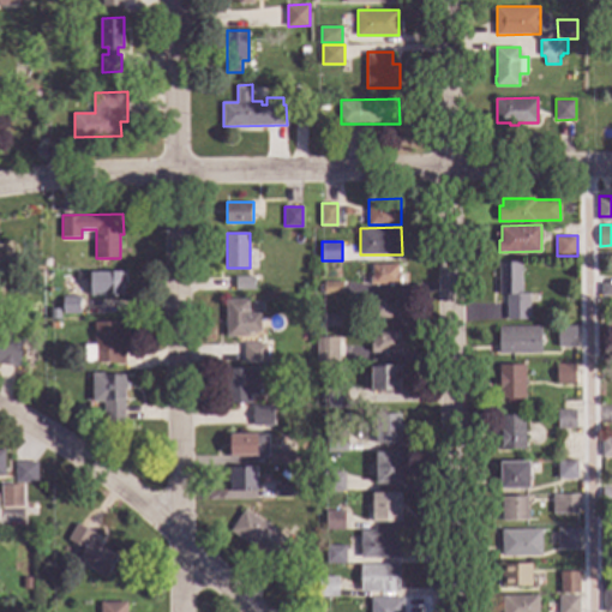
[(522,293),(529,293),(531,319),(509,319),(508,294),(501,294),(499,261),(522,261),(522,293)]
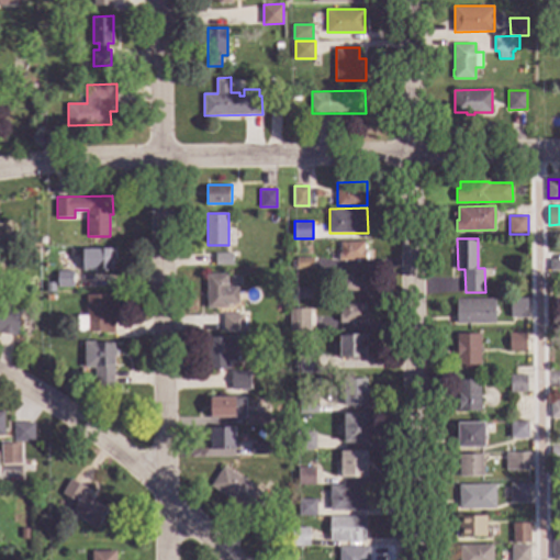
[(365,249),(366,249),(366,259),(339,259),(339,253),(340,253),(340,242),(365,242),(365,249)]
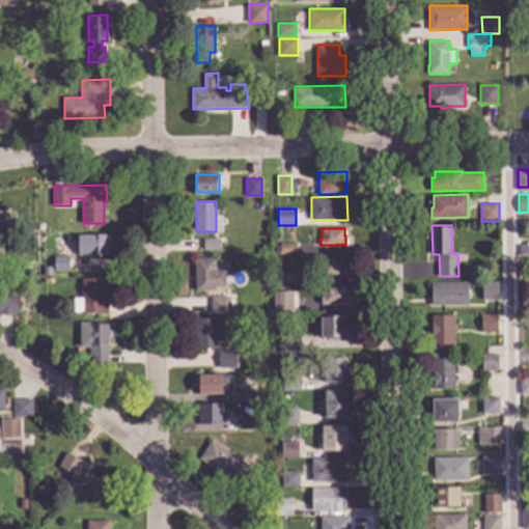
[(106,244),(107,244),(107,255),(79,255),(79,253),(77,253),(77,247),(79,247),(79,234),(106,234),(106,244)]
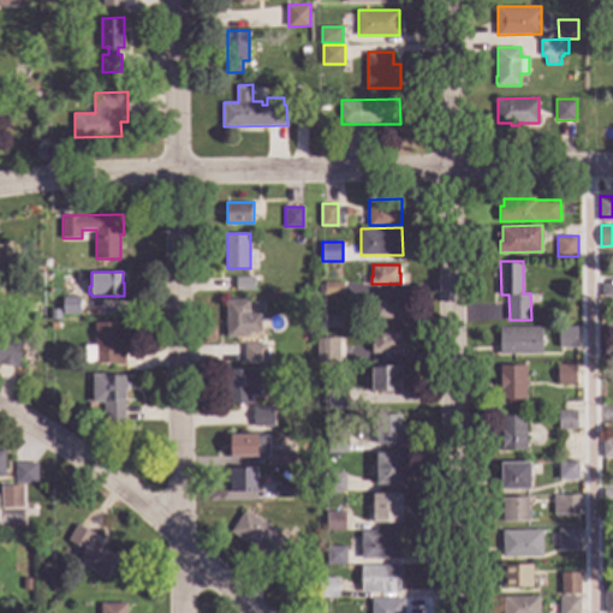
[(31,293),(11,293),(11,277),(31,277),(31,293)]
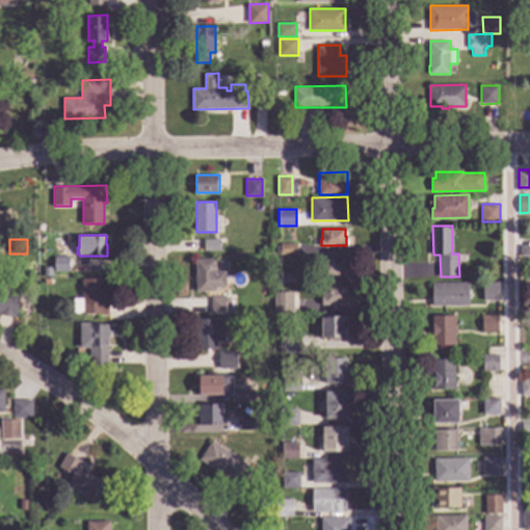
[(220,250),(205,250),(205,240),(220,239),(220,250)]
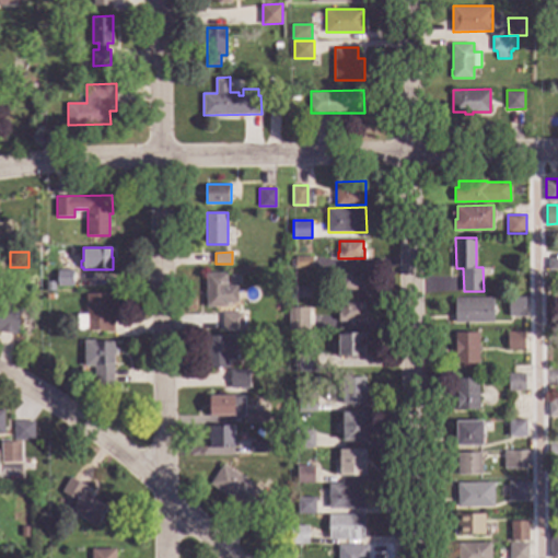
[(313,267),(295,268),(295,256),(313,256),(313,267)]
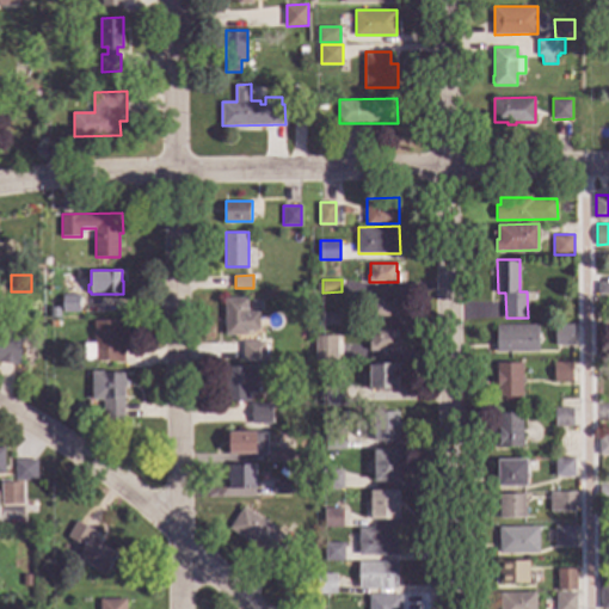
[(81,312),(63,312),(63,295),(81,295),(81,312)]
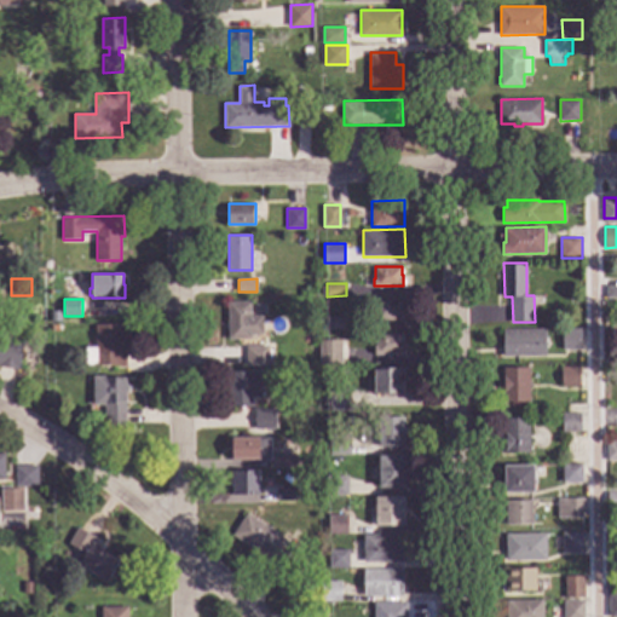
[(403,309),(404,309),(404,319),(375,321),(375,312),(376,312),(376,301),(403,300),(403,309)]
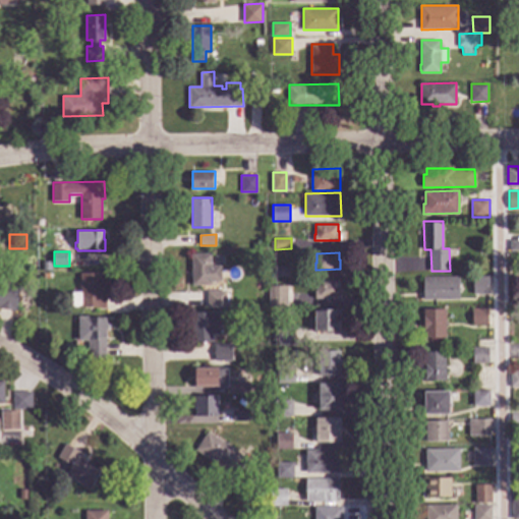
[(212,266),(222,266),(222,282),(212,282),(212,285),(192,285),(192,254),(212,253),(212,266)]
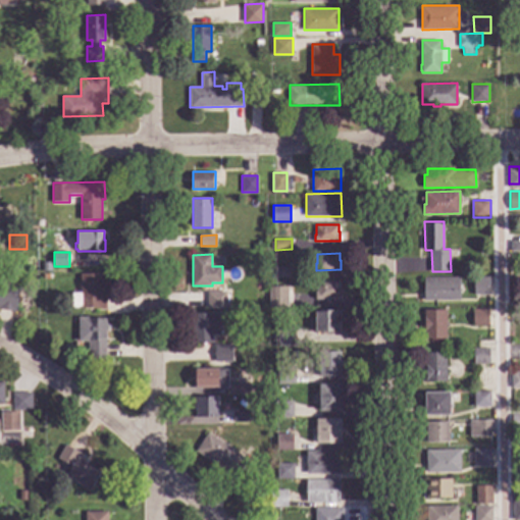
[(52,271),(42,271),(42,262),(52,261),(52,271)]
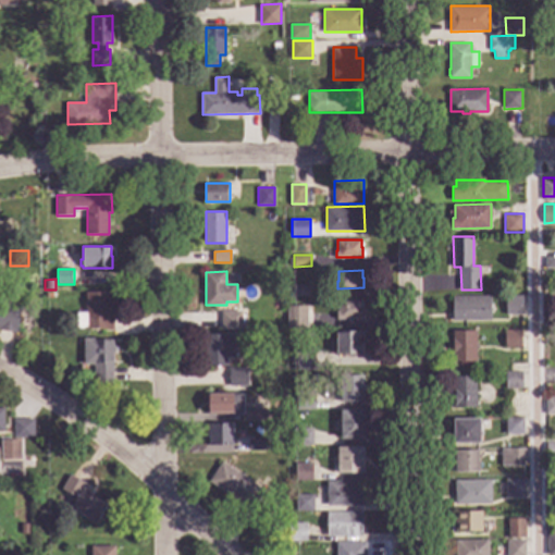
[(311,296),(288,296),(288,287),(295,287),(295,284),(311,284),(311,296)]
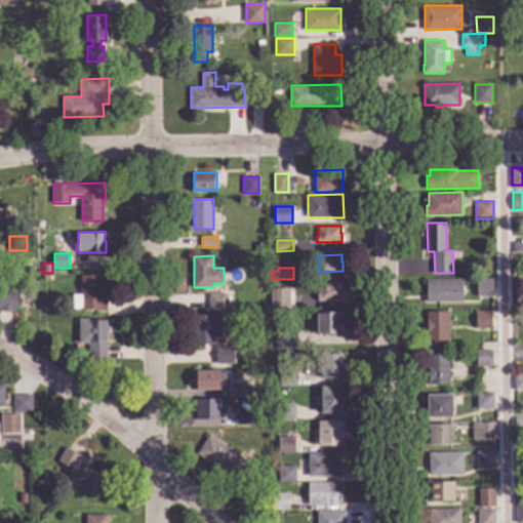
[(103,286),(104,286),(104,294),(108,294),(108,312),(103,312),(103,310),(82,310),(82,308),(73,308),(73,294),(82,294),(82,275),(103,275),(103,286)]
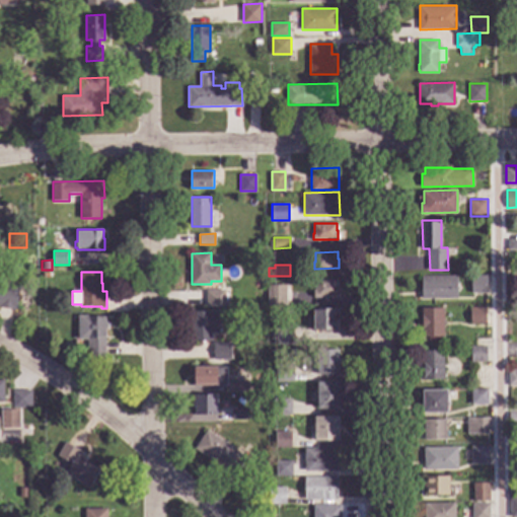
[(458,298),(422,299),(422,276),(457,275),(458,298)]
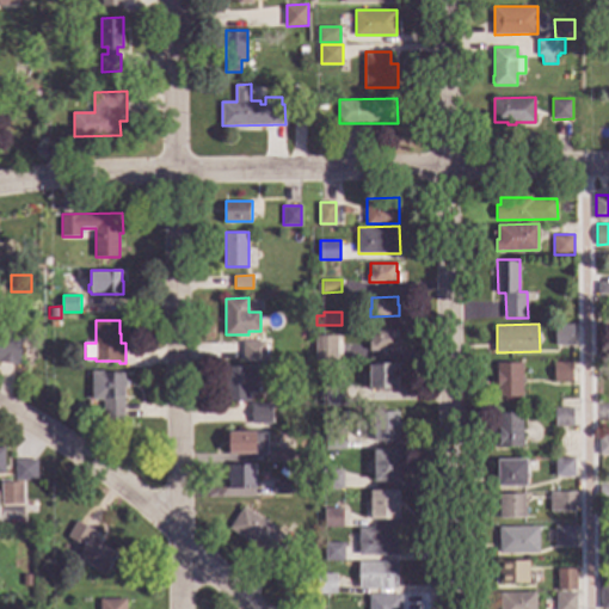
[(574,324),(574,344),(555,345),(555,324),(574,324)]
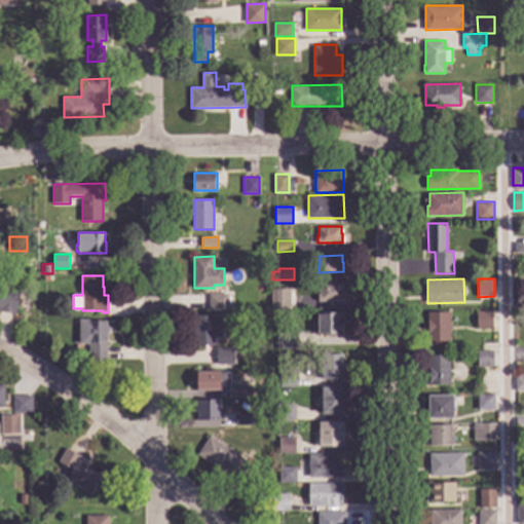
[(0,283),(22,288),(16,314),(0,310),(0,283)]
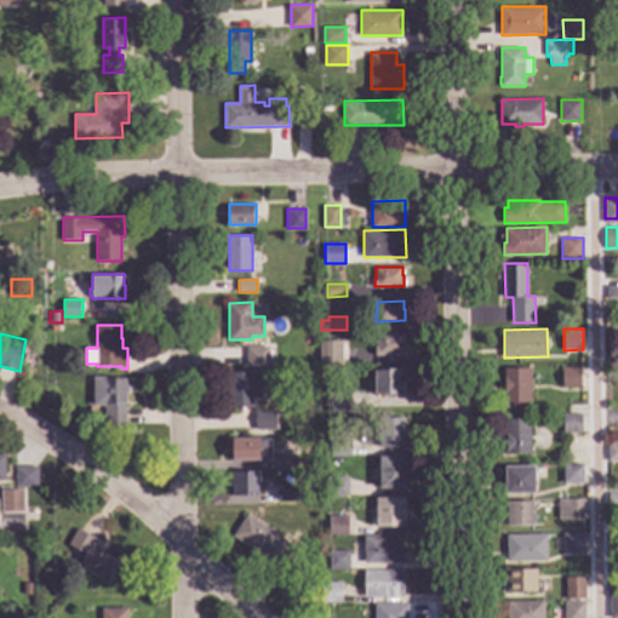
[(404,344),(405,344),(405,354),(376,354),(376,347),(377,347),(377,336),(404,336),(404,344)]
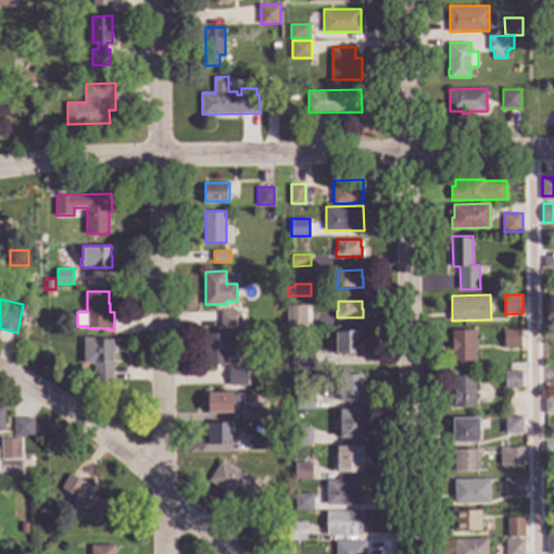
[(246,326),(227,326),(228,313),(246,313),(246,326)]
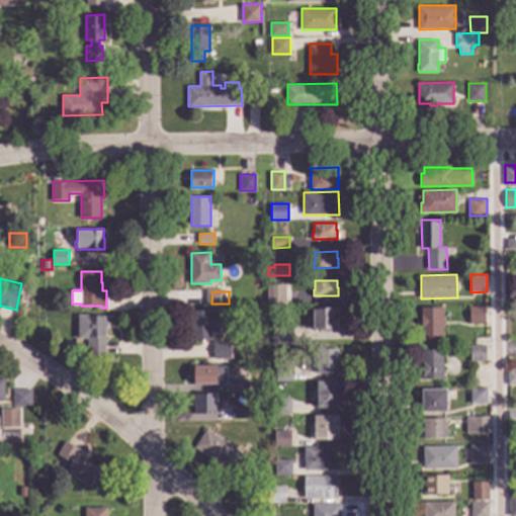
[(289,291),(290,304),(274,304),(274,291),(289,291)]
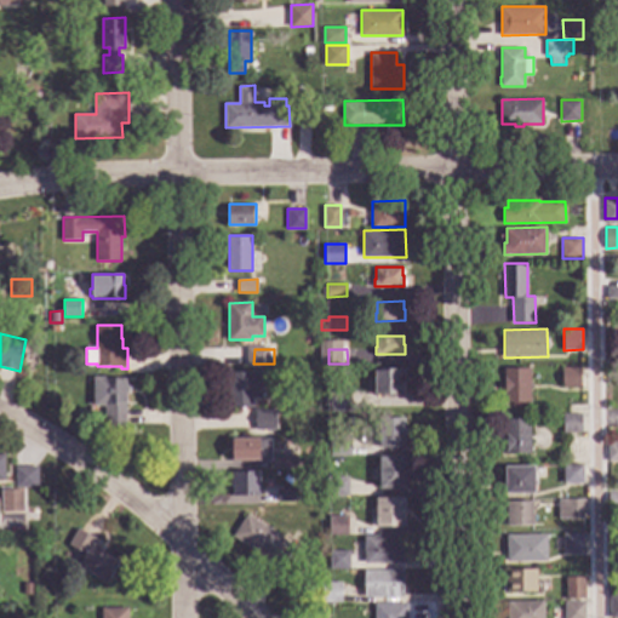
[(582,366),(582,387),(564,387),(564,366),(582,366)]
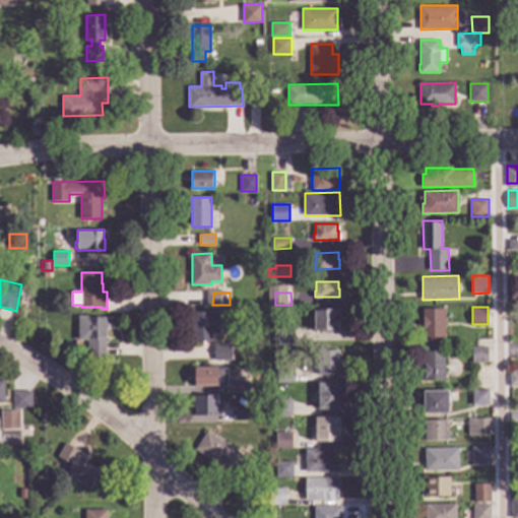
[(446,337),(424,337),(423,308),(445,308),(446,337)]
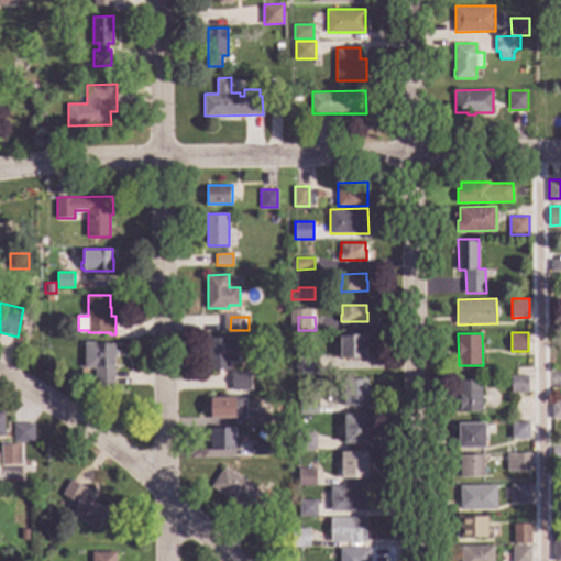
[(366,339),(367,340),(367,358),(341,359),(341,334),(366,334),(366,339)]
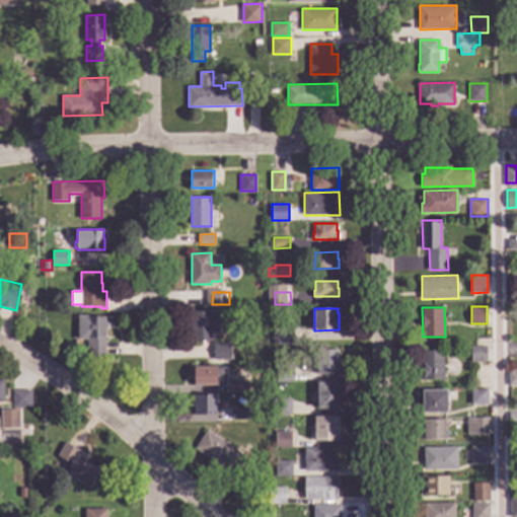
[(213,341),(194,341),(193,333),(192,333),(192,325),(193,325),(193,312),(212,311),(213,341)]
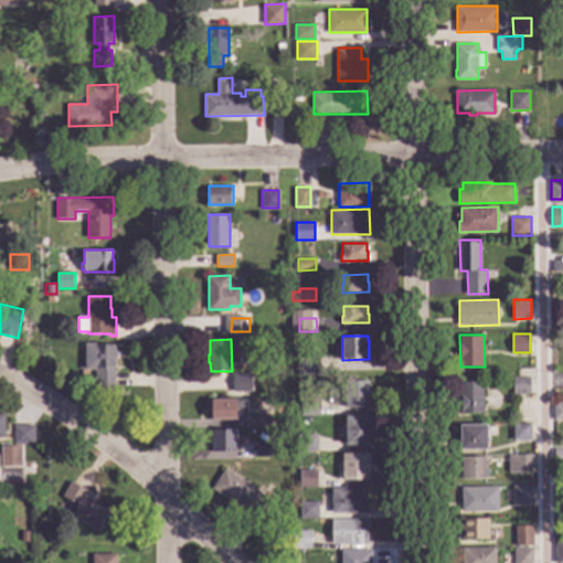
[(117,365),(115,365),(115,389),(96,389),(96,369),(86,369),(86,343),(117,343),(117,365)]
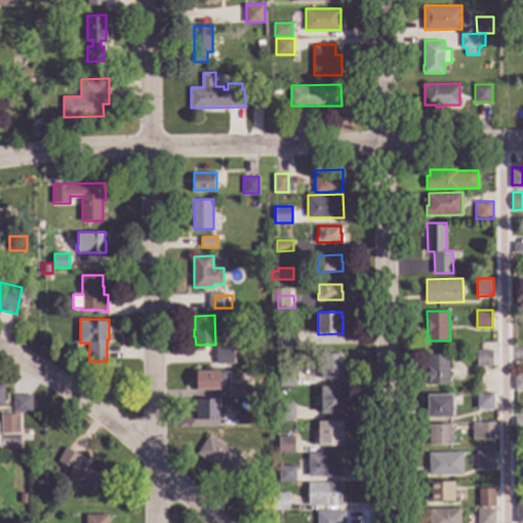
[(297,349),(280,349),(280,329),(297,330),(297,349)]
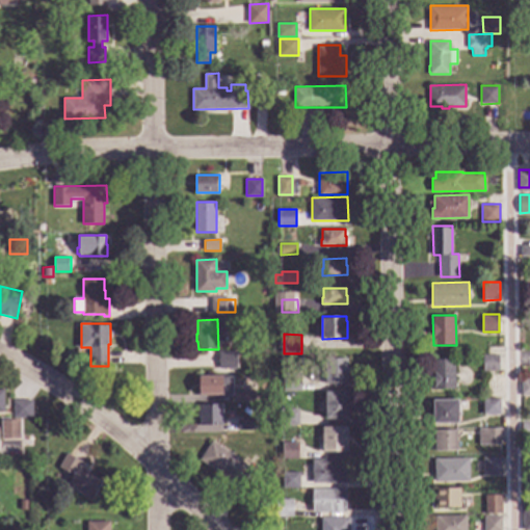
[(237,368),(220,369),(220,352),(237,352),(237,368)]
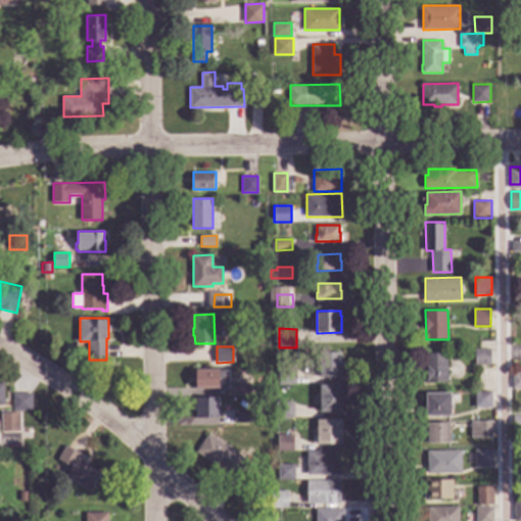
[(491,364),(475,365),(475,349),(491,348),(491,364)]
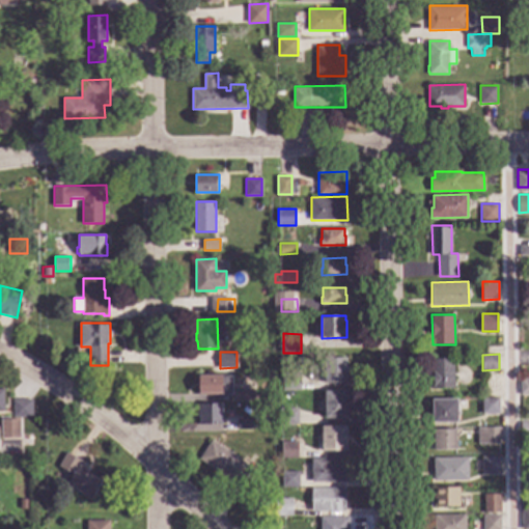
[(349,383),(326,383),(326,376),(324,376),(324,368),(326,368),(326,358),(347,357),(349,383)]
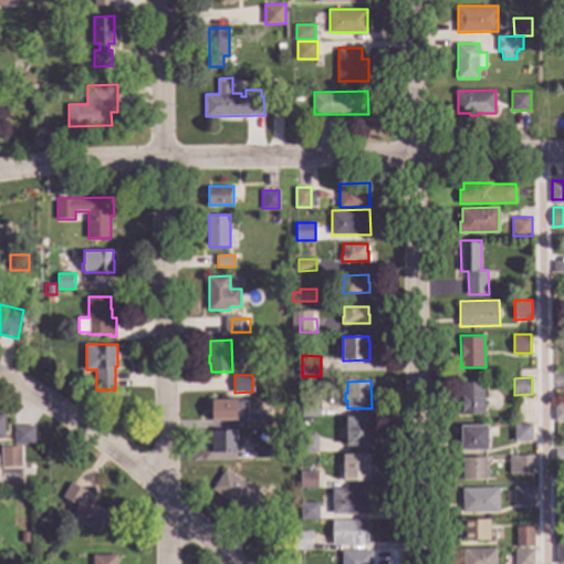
[(484,413),(461,414),(461,382),(484,382),(484,413)]
